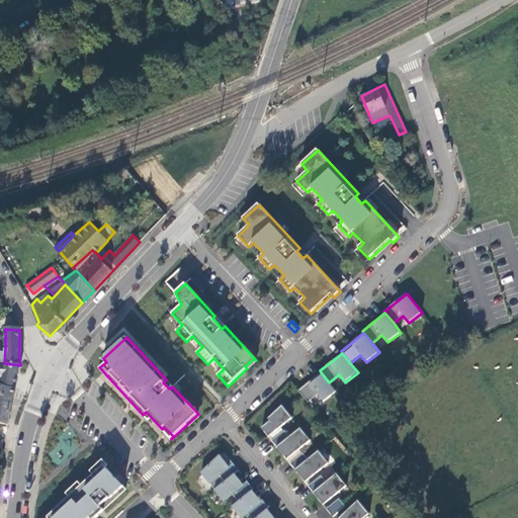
[(0,363),(0,385),(14,390),(20,365),(4,363),(0,363)]
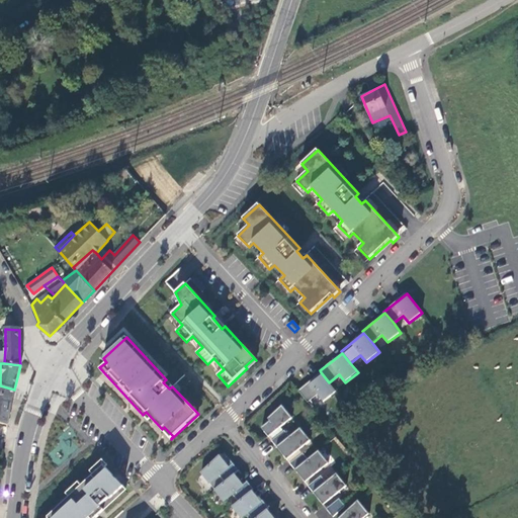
[(324,402),(337,392),(329,382),(321,372),(298,391),(308,403),(318,395),(324,402)]
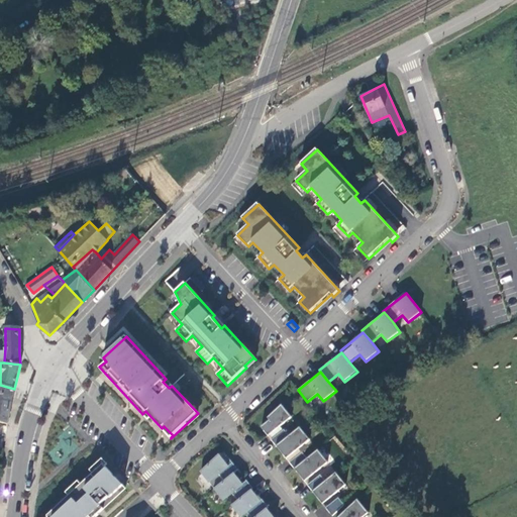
[(15,390),(14,389),(0,385),(0,423),(8,426),(15,390)]
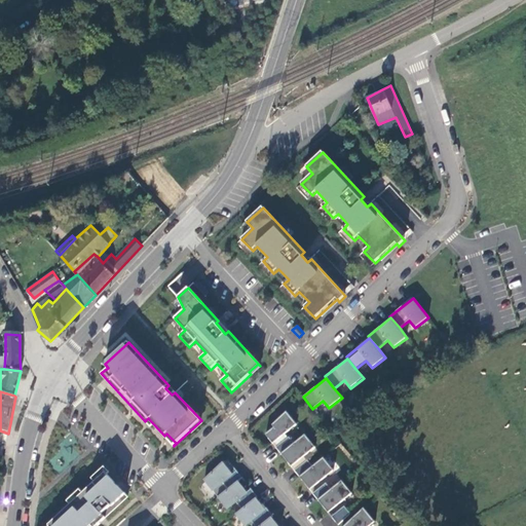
[(273,444),(297,424),(287,412),(272,425),(274,427),(266,435),(273,444)]
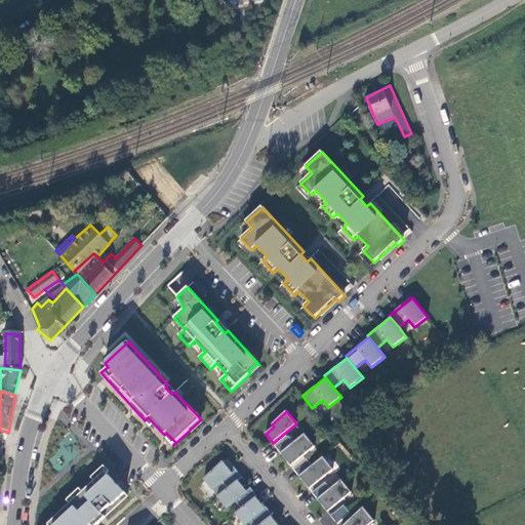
[(293,443),(281,453),(291,466),(315,447),(305,434),(293,443)]
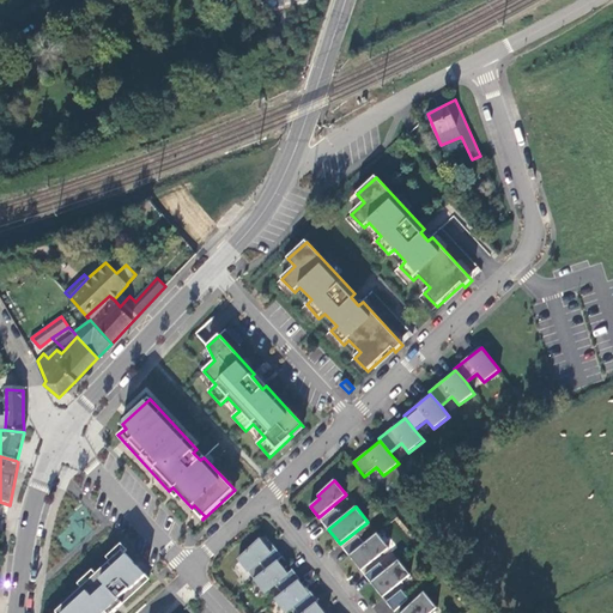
[(328,529),(343,517),(338,509),(322,522),(328,529)]
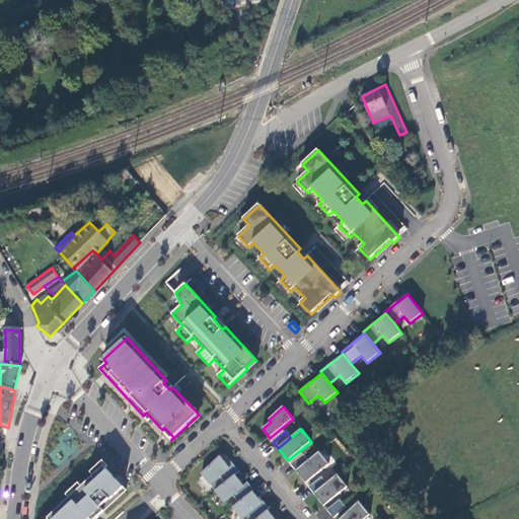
[(308,460),(296,470),(306,484),(329,464),(319,452),(308,460)]
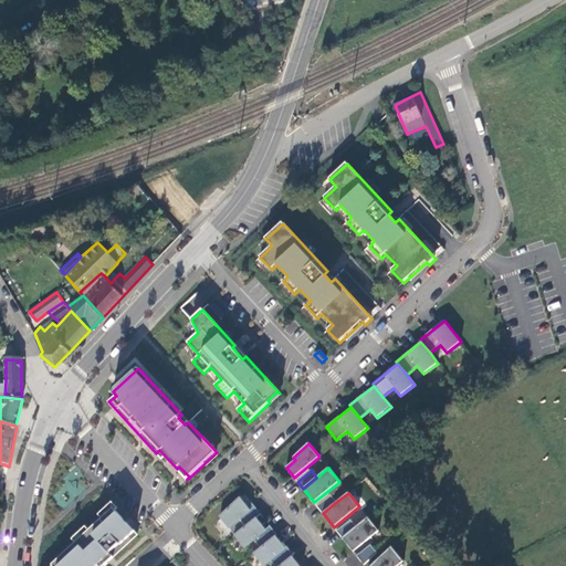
[(323,513),(336,502),(331,495),(317,506),(323,513)]
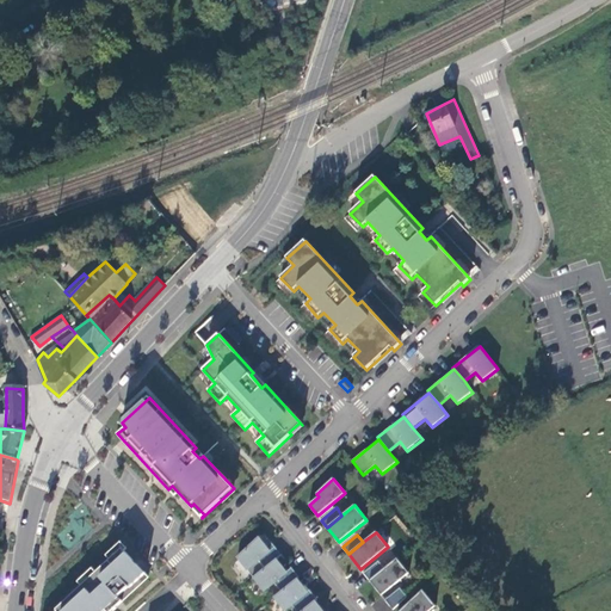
[(267,547),(259,537),(236,557),(247,569),(254,578),(277,559),(282,555),(275,547),(271,550),(267,547)]
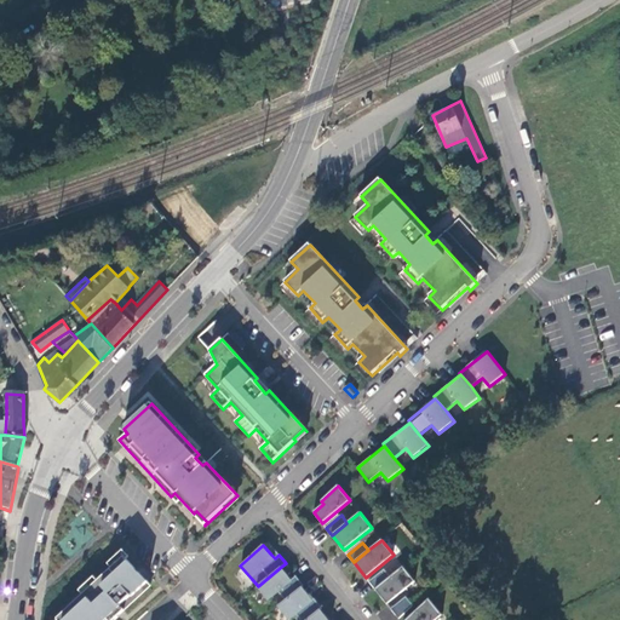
[(57,619),(115,619),(119,618),(114,613),(121,607),(124,610),(151,585),(125,557),(57,619)]
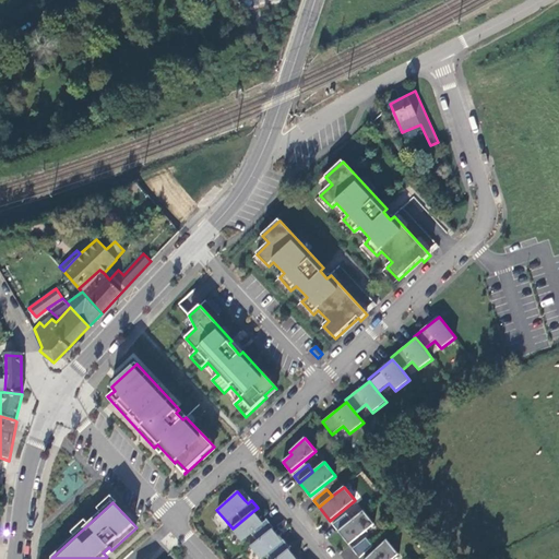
[(233,528),(232,528),(241,542),(251,533),(258,542),(273,530),(274,528),(266,519),(262,522),(253,511),(233,528)]
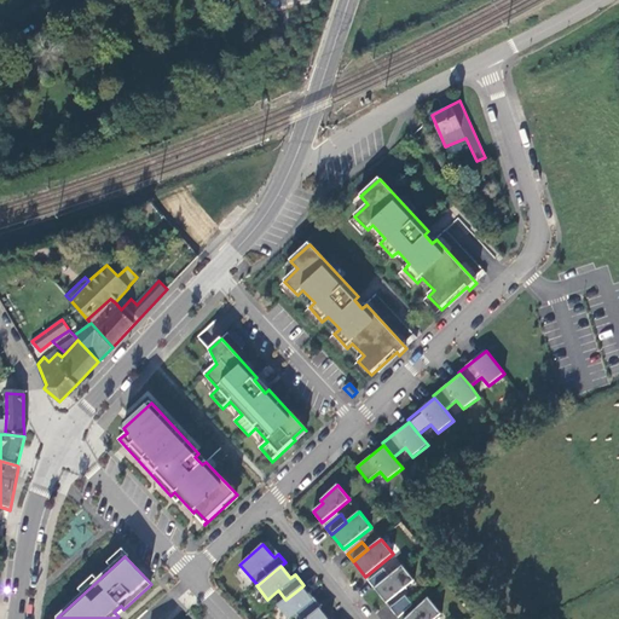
[(389,577),(375,589),(387,603),(415,582),(403,566),(389,577)]
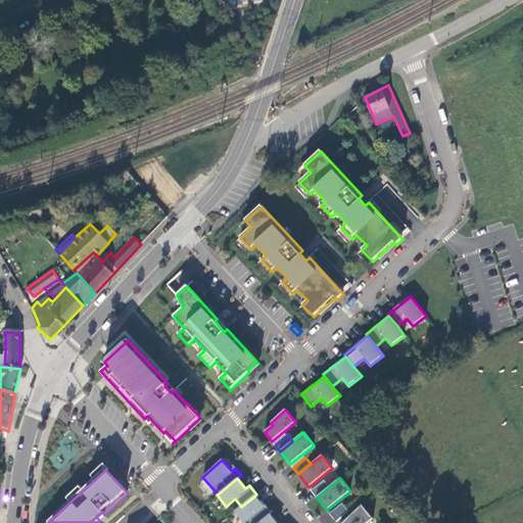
[(312,490),(317,497),(329,487),(324,480),(312,490)]
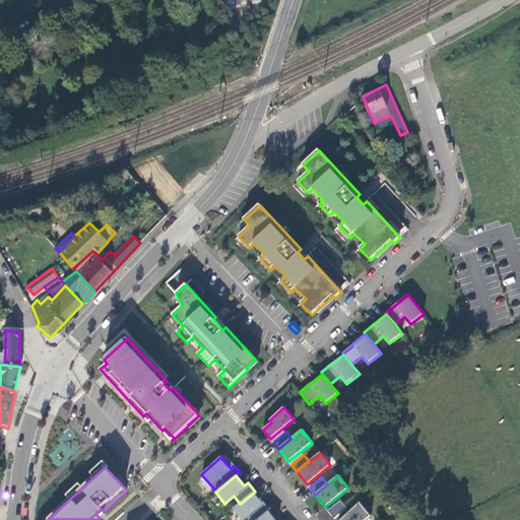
[(240,504),(233,509),(242,519),(249,515),(252,519),(257,519),(270,510),(264,502),(262,504),(254,493),(240,504)]
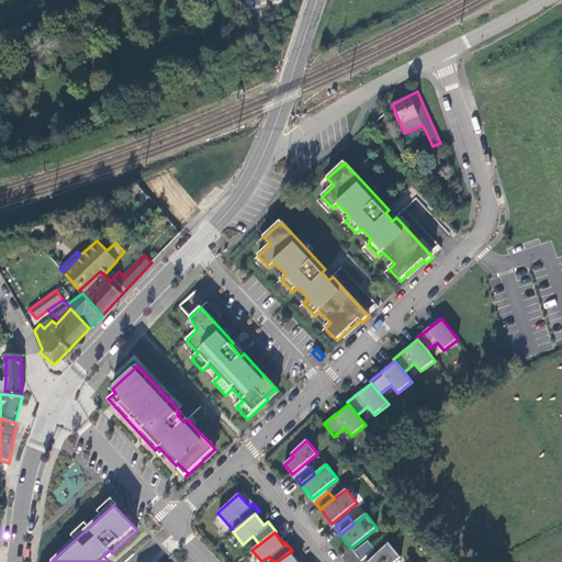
[(355,552),(361,561),(374,549),(368,541),(355,552)]
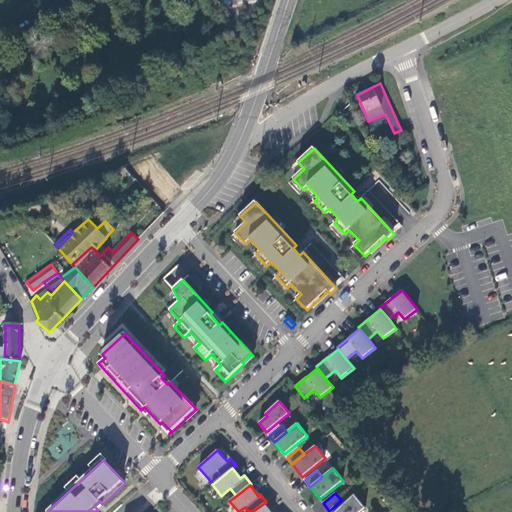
[(360,511),(365,508),(354,495),(335,511),(360,511)]
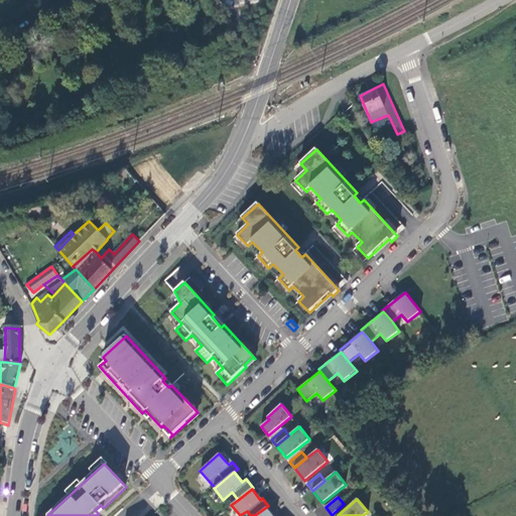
[(273,515),(266,507),(255,515),(273,515)]
